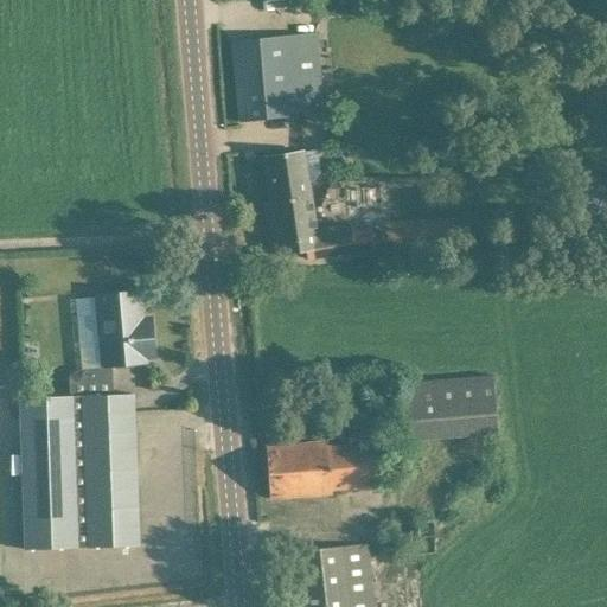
[(598,0),(569,0),(569,10),(598,10),(598,0)]
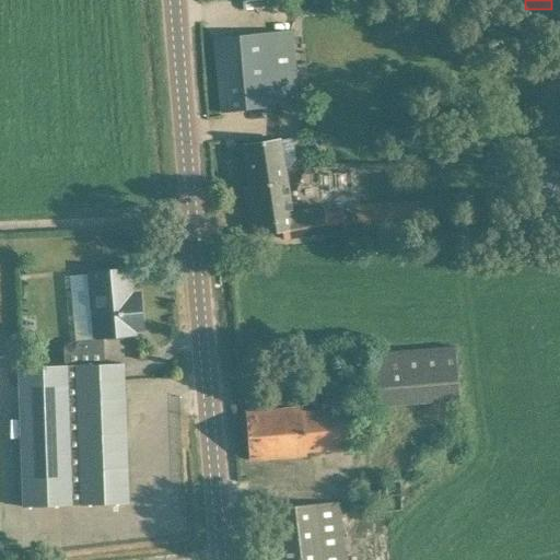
[(223,113),(244,111),(267,108),(267,104),(282,103),(282,106),(300,105),(293,31),(265,34),(214,38),(223,113)]
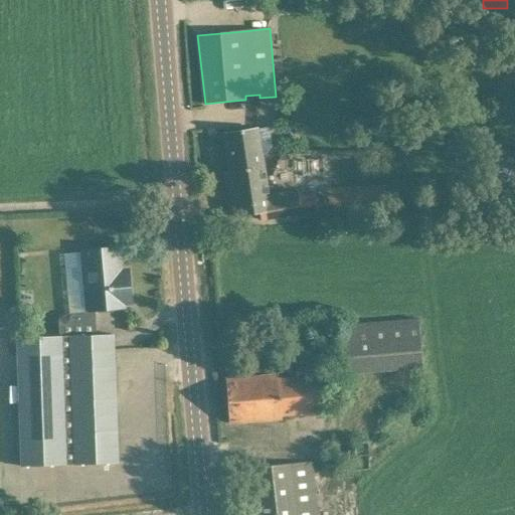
[(227,174),(229,188),(268,182),(264,155),(271,154),(268,128),(253,129),(225,133),(231,173),(227,174)]
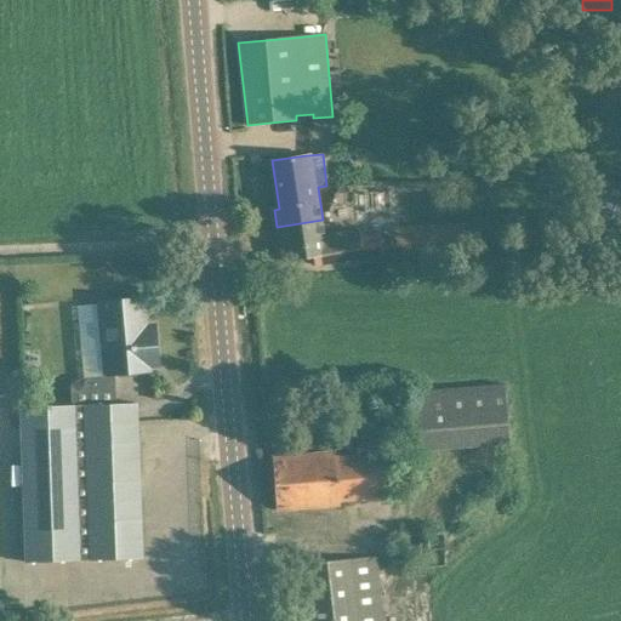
[(315,266),(364,260),(364,265),(456,255),(455,244),(460,244),(459,222),(402,224),(402,222),(396,222),(398,243),(393,243),(382,244),(381,234),(363,235),(362,228),(325,233),(323,220),(277,227),(281,261),(314,256),(315,265),(315,266)]
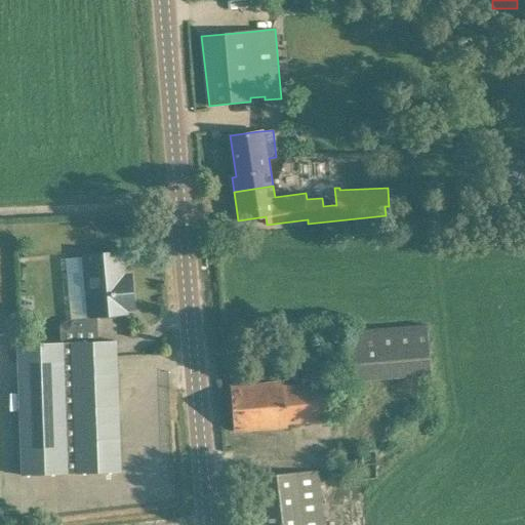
[(71,341),(17,344),(23,475),(101,472),(121,472),(120,439),(116,340),(97,341),(96,316),(126,314),(126,311),(134,310),(132,289),(124,289),(121,252),(84,255),(88,318),(70,320),(71,341)]
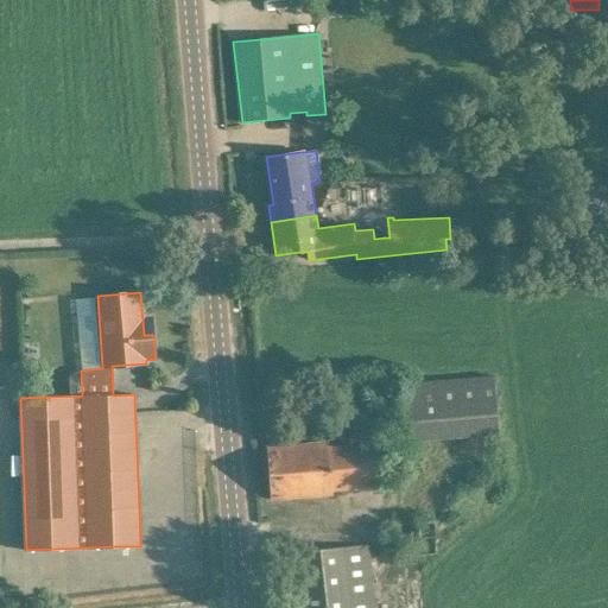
[(24,366),(24,380),(35,380),(36,365),(24,366)]
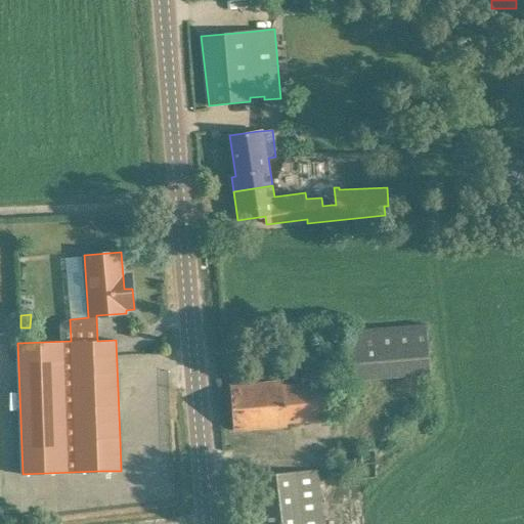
[(348,381),(431,375),(427,323),(345,331),(348,381)]
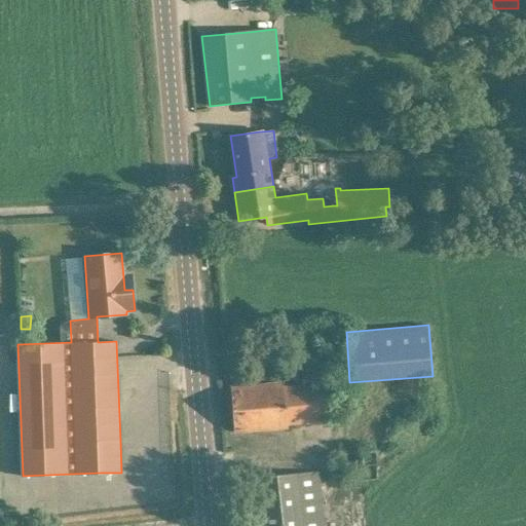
[(234,431),(255,430),(287,428),(287,423),(331,420),(329,385),(284,389),(284,383),(230,387),(234,431)]
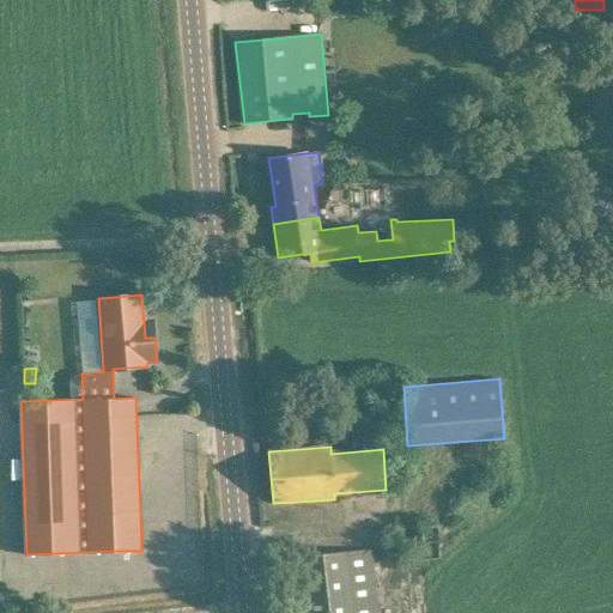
[(295,612),(376,612),(370,548),(333,552),(289,558),(295,612)]
